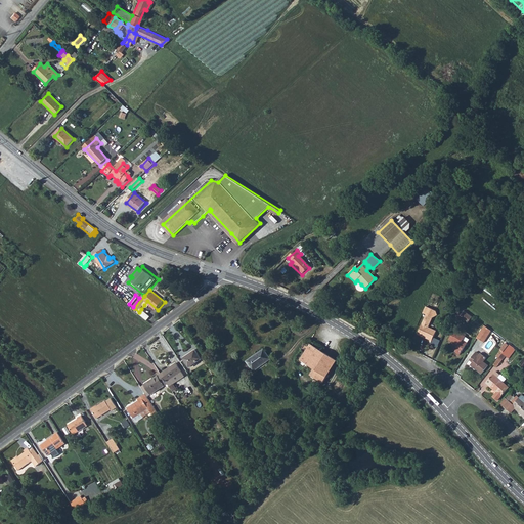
[(424,313),(416,334),(431,339),(435,329),(427,325),(433,308),(426,306),(424,313)]
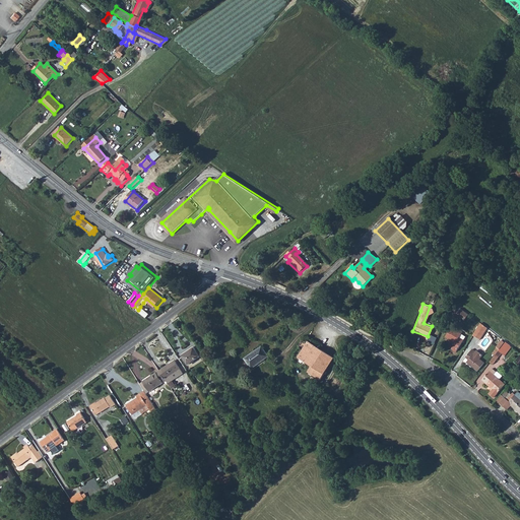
[(150,315),(140,307),(138,310),(147,318),(150,315)]
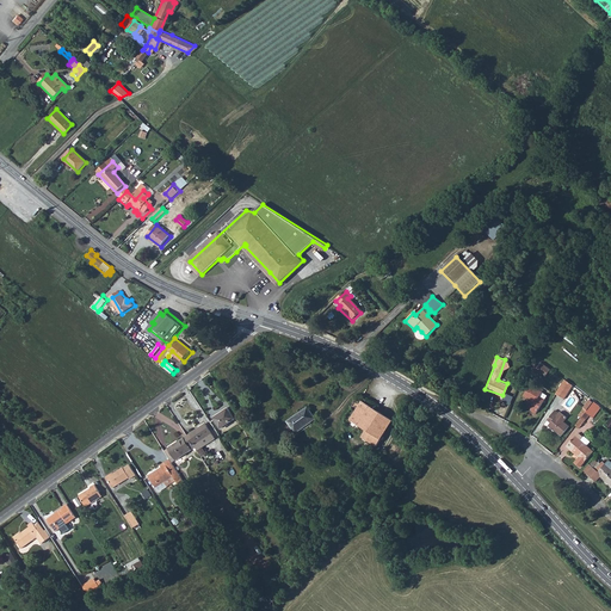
[(541,362),(536,369),(545,376),(550,369),(541,362)]
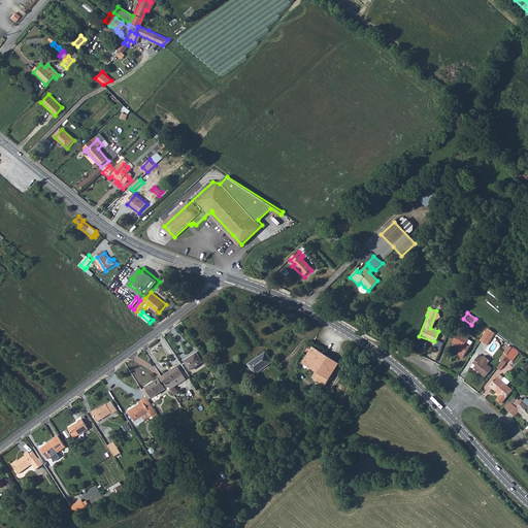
[(481,340),(487,344),(494,333),(490,330),(487,329),(481,340)]
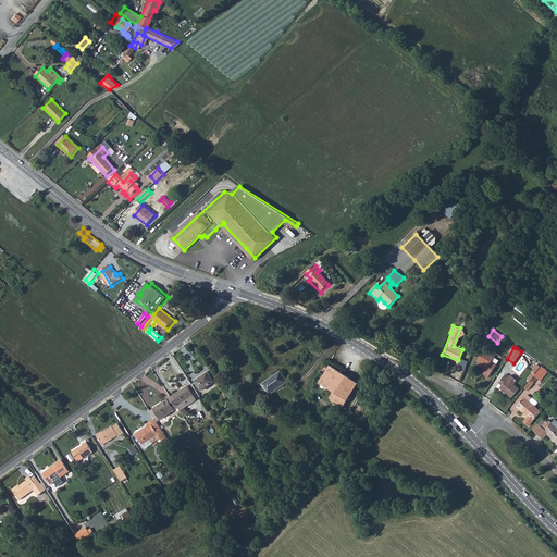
[(475,361),(487,369),(483,375),(487,378),(498,361),(485,354),(485,355),(481,353),(475,361)]
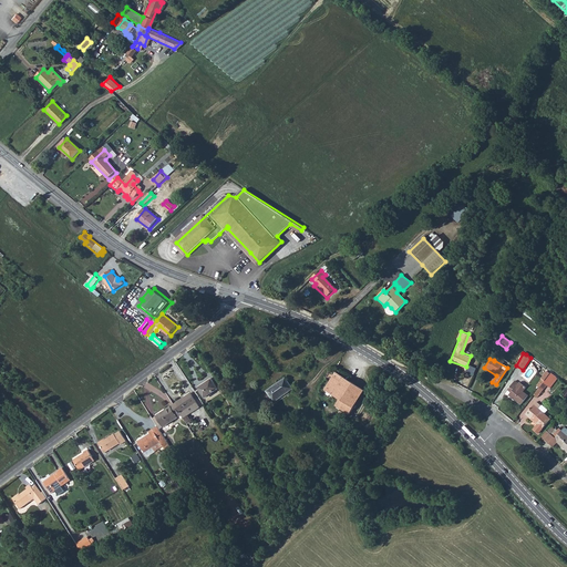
[(544,381),(548,374),(549,373),(546,370),(540,378),(544,381)]
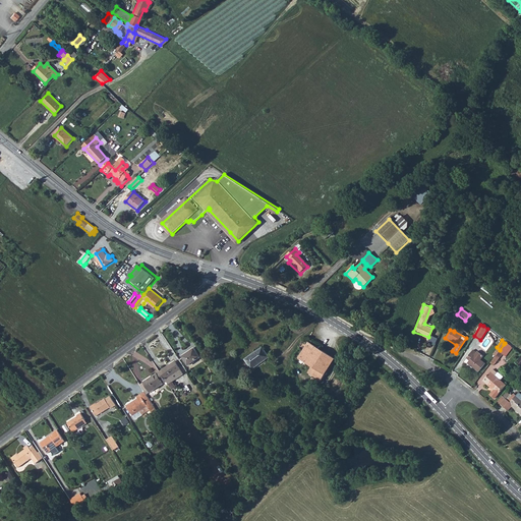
[(497,354),(500,357),(502,353),(508,345),(509,344),(506,341),(505,343),(504,344),(500,350),(497,354)]
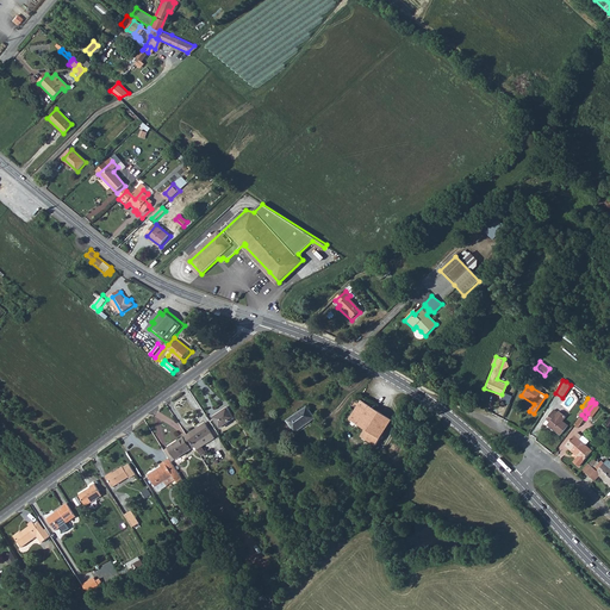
[(349,419),(365,430),(361,436),(375,446),(392,421),(361,400),(349,419)]
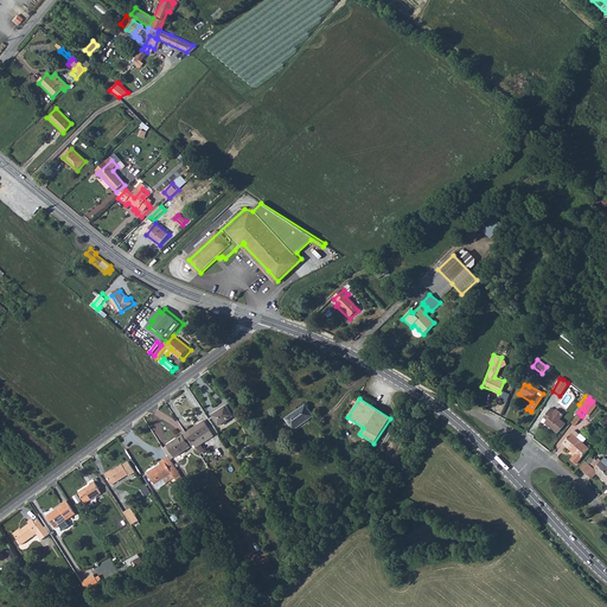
[(585,411),(589,414),(596,403),(593,401),(592,402),(585,411)]
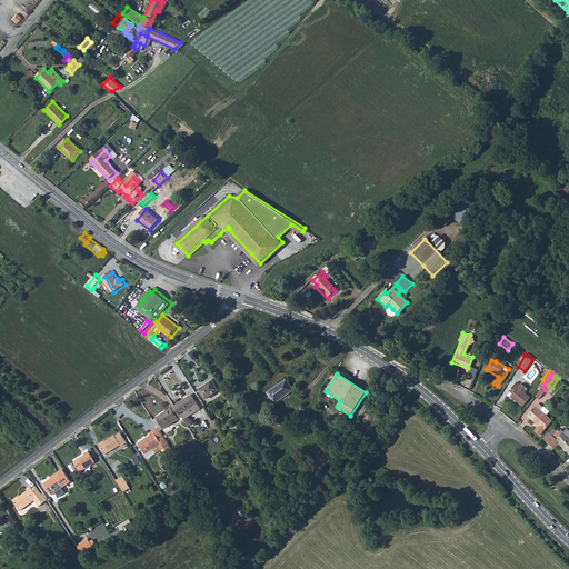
[(199,389),(205,399),(218,390),(212,380),(199,389)]
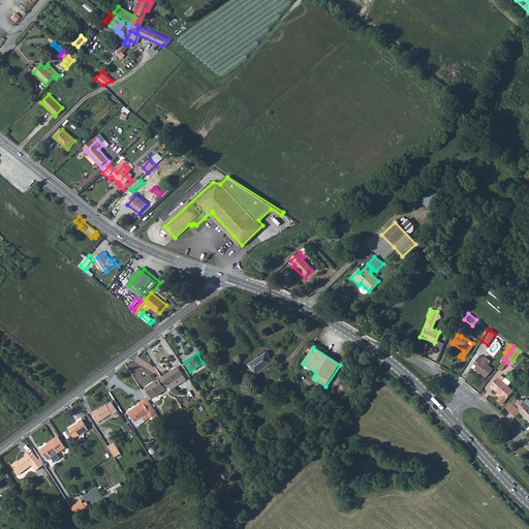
[(266,353),(249,365),(255,375),(273,363),(266,353)]
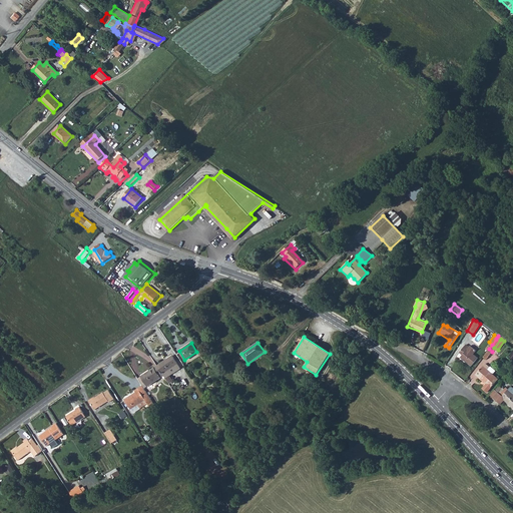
[(458,355),(461,357),(460,359),(471,367),(477,358),(472,355),(475,351),(469,347),(468,348),(465,346),(458,355)]
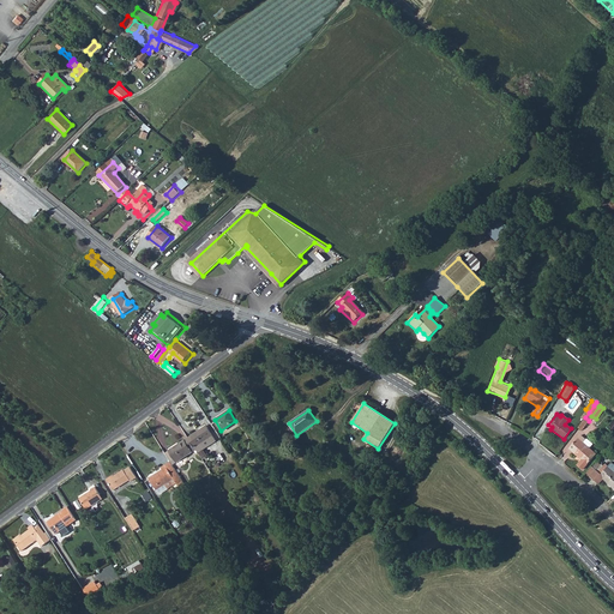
[(579,427),(583,429),(589,421),(585,417),(579,427)]
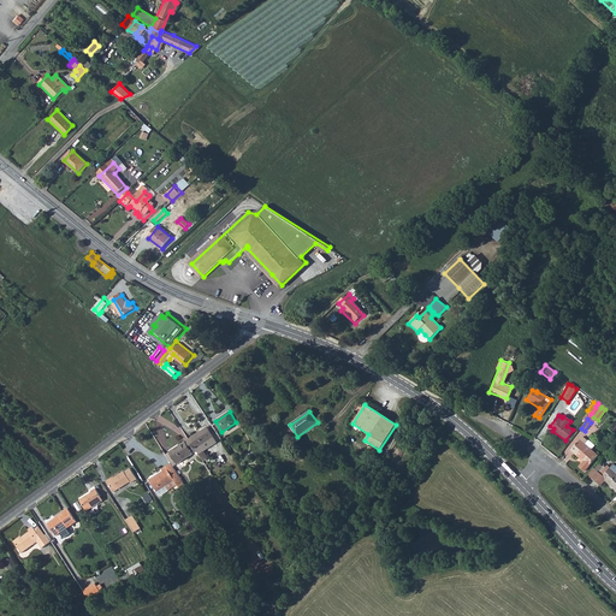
[(165,454),(171,463),(172,467),(196,451),(195,449),(214,437),(207,427),(165,454)]
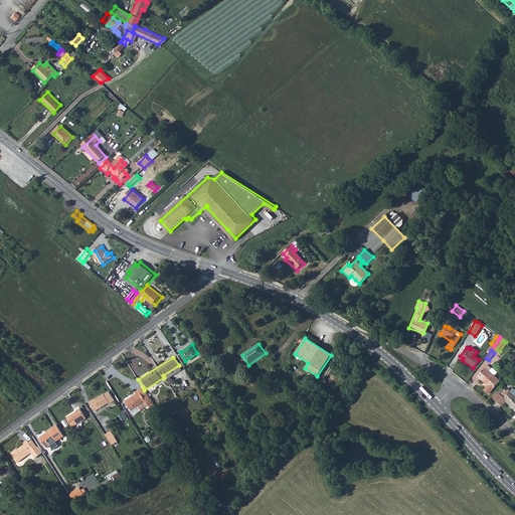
[(477,378),(487,386),(484,391),(488,395),(499,381),(494,377),(498,371),(493,366),(492,368),(487,364),(477,378)]
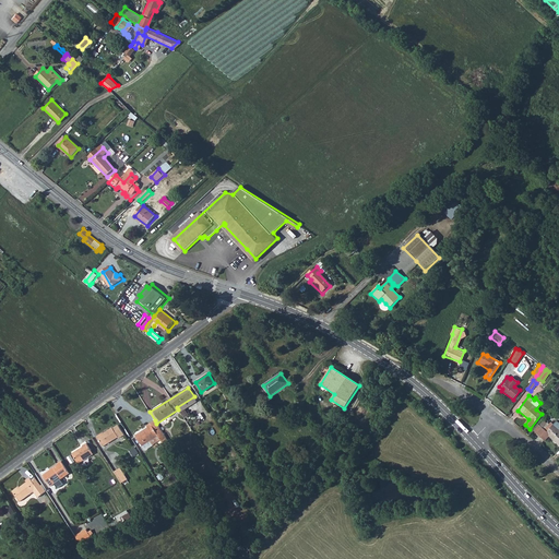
[(155,420),(146,426),(147,428),(135,436),(142,445),(151,441),(152,444),(161,439),(163,442),(167,439),(156,424),(155,420)]
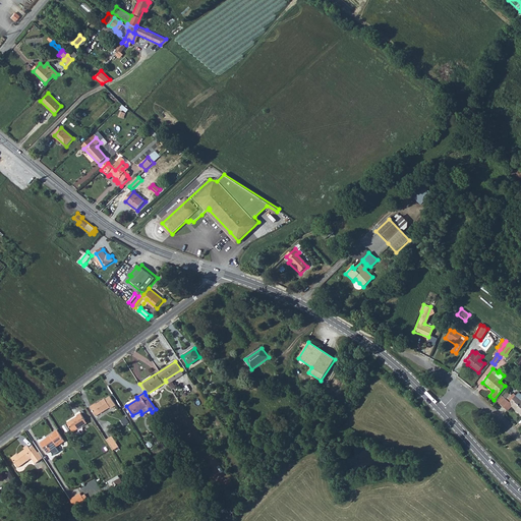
[(508,412),(512,408),(520,415),(520,397),(517,394),(515,397),(513,395),(507,402),(505,400),(500,406),(508,412)]
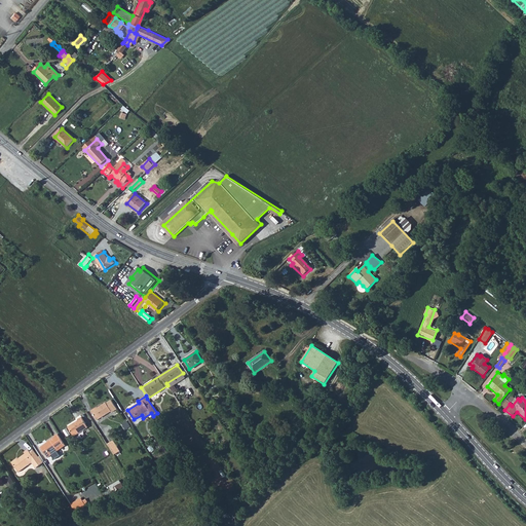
[(90,411),(97,420),(110,411),(111,413),(116,409),(111,400),(106,403),(96,409),(95,408),(90,411)]
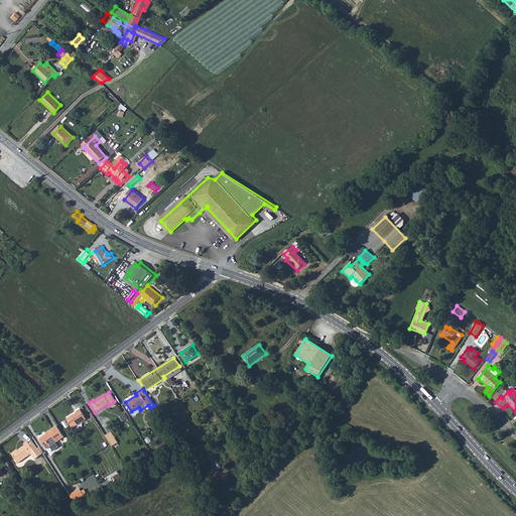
[(497,394),(492,400),(495,402),(500,396),(497,394)]
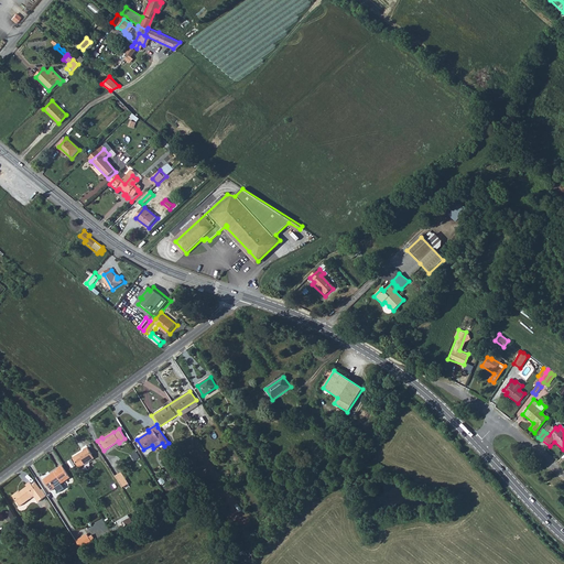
[(73,458),(79,467),(94,458),(87,447),(84,449),(84,451),(73,458)]
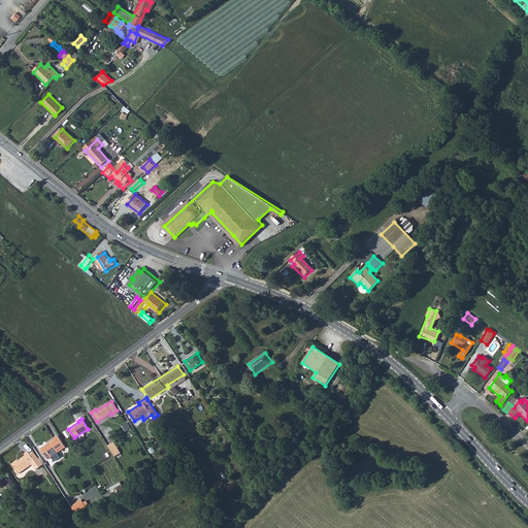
[(46,458),(61,449),(62,450),(66,447),(58,435),(54,438),(55,439),(41,449),(46,458)]
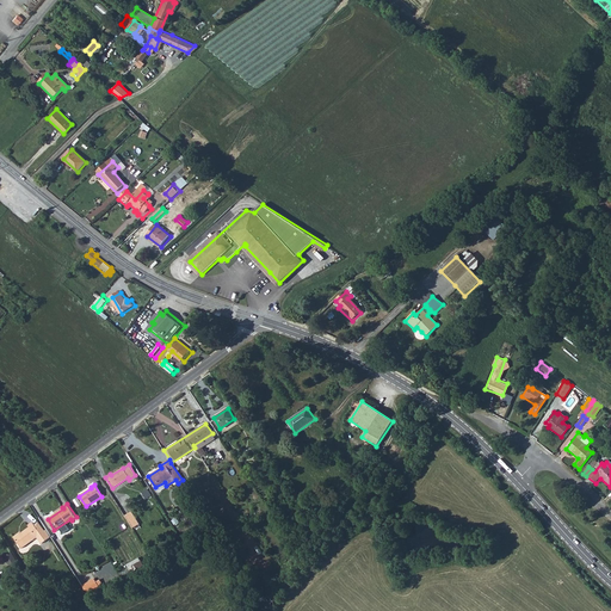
[(124,516),(133,529),(139,524),(130,511),(124,516)]
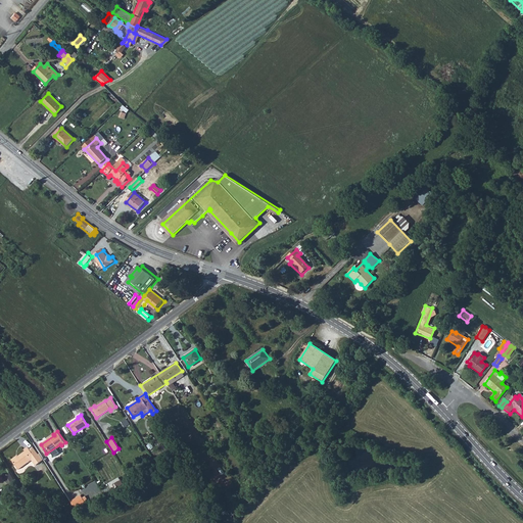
[(233,440),(231,442),(237,452),(239,450),(233,440)]
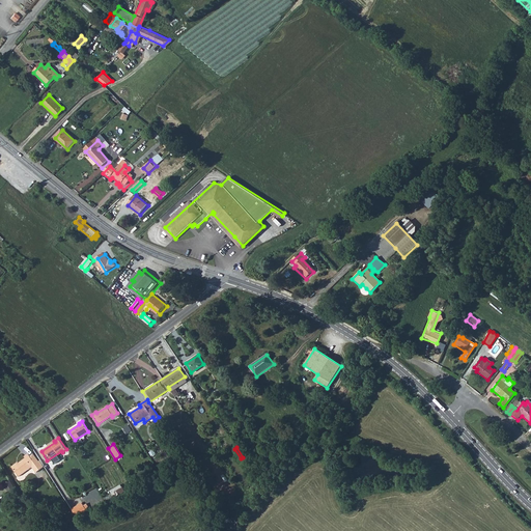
[(47,460),(48,462),(62,452),(61,451),(47,460)]
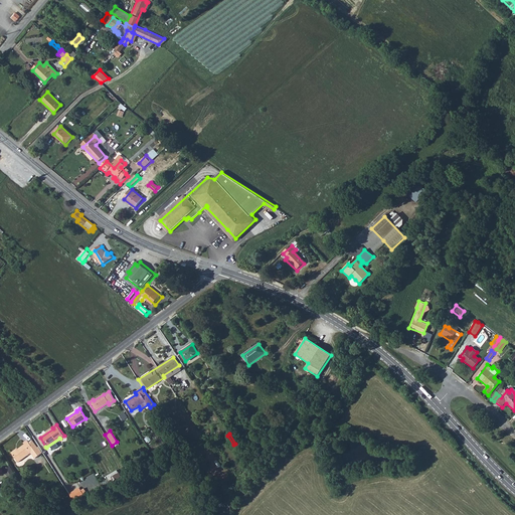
[(29,442),(27,440),(23,443),(24,445),(18,449),(17,448),(11,453),(18,462),(31,453),(35,458),(42,453),(38,447),(34,450),(29,442)]
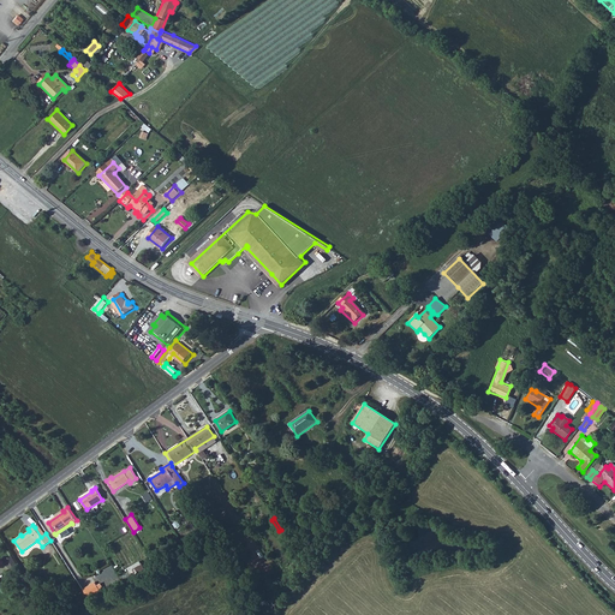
[(35,527),(41,537),(46,533),(39,525),(35,527)]
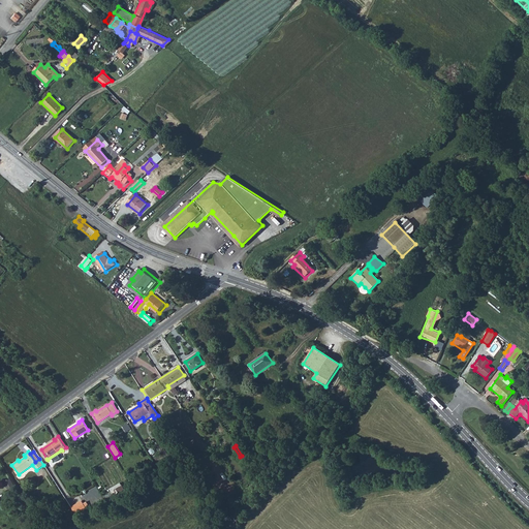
[(10,477),(4,480),(8,489),(14,485),(10,477)]
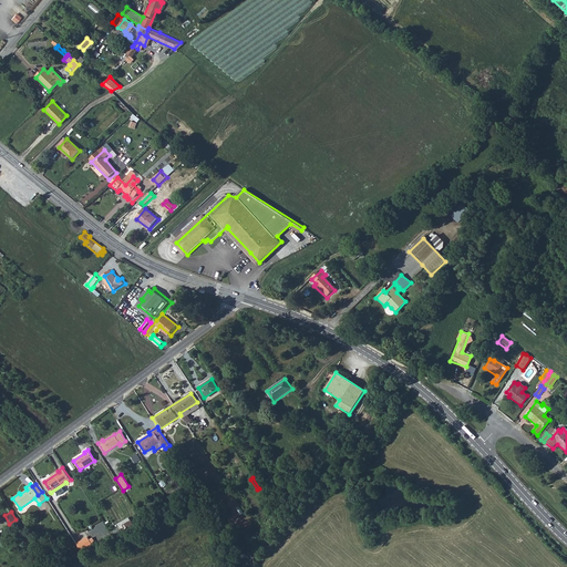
[(120,523),(122,526),(124,524),(127,528),(134,525),(131,521),(129,517),(120,523)]
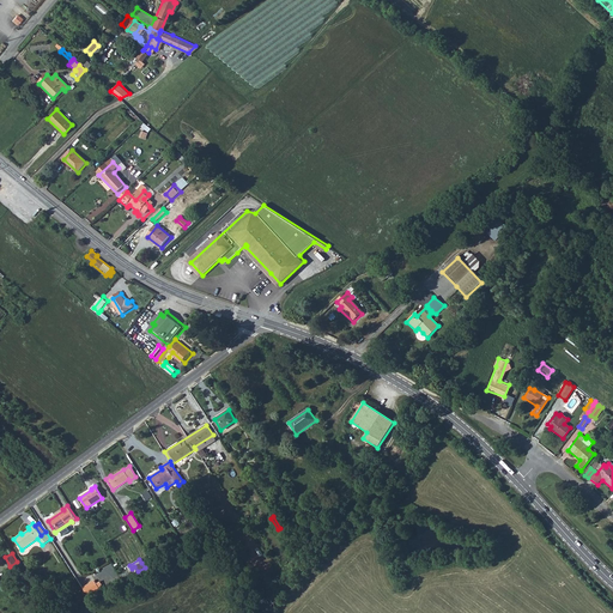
[(83,589),(87,596),(101,590),(98,586),(96,582),(83,589)]
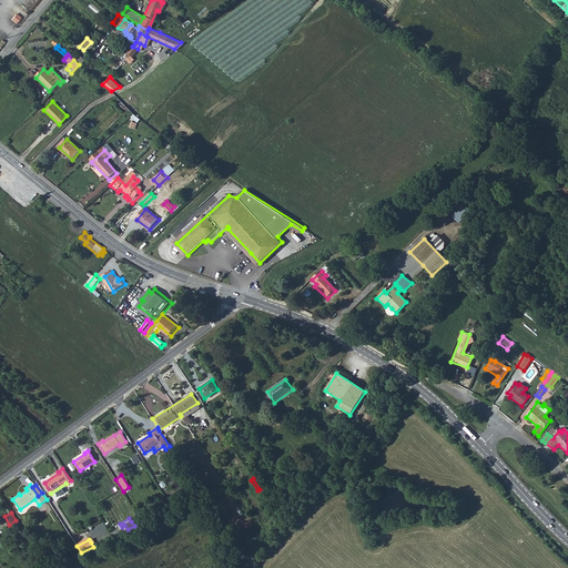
[(81,553),(82,556),(98,548),(97,546),(93,547),(81,553)]
